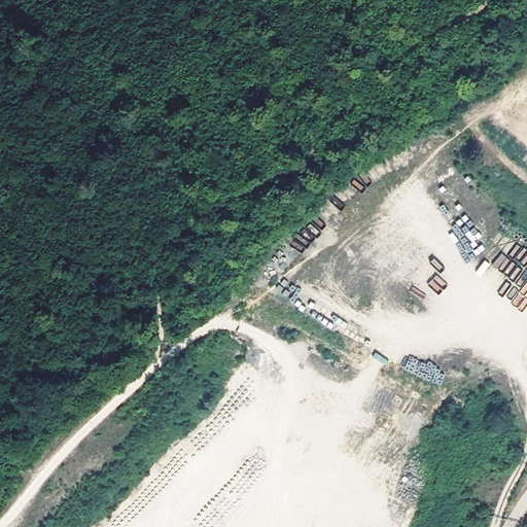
[(334,196),(330,201),(340,209),(344,205),(334,196)]
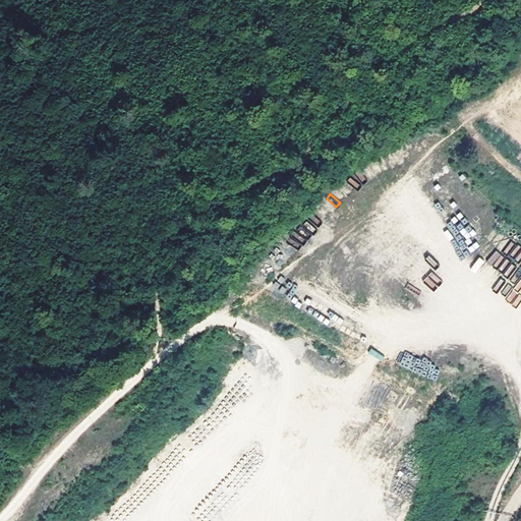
[(297,251),(311,237),(300,225),(286,239),(297,251)]
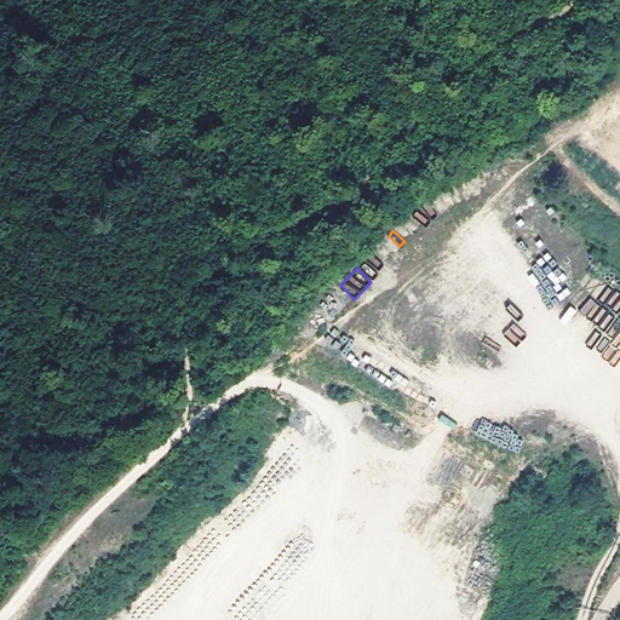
[(598,300),(618,313),(619,308),(619,294),(607,287),(598,300)]
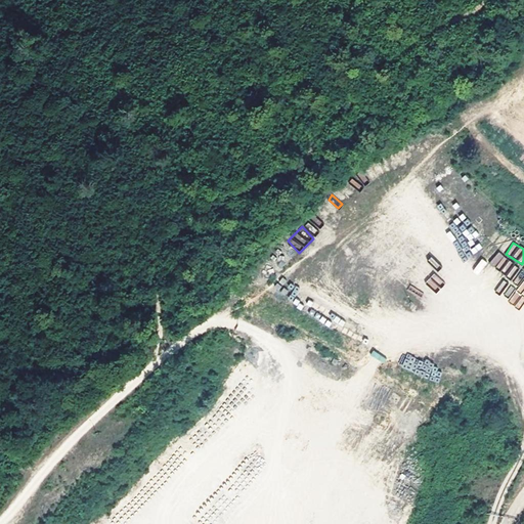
[(473,255),(482,248),(479,244),(470,250),(473,255)]
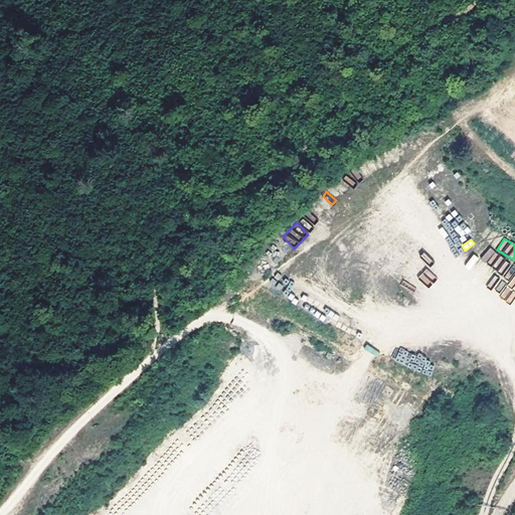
[(481,259),(503,275),(511,264),(490,247),(481,259)]
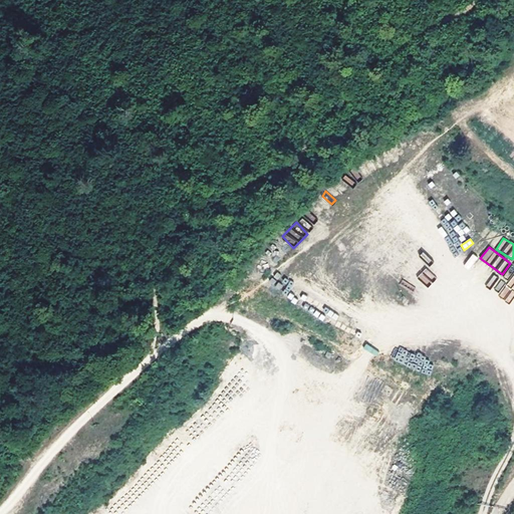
[(424,251),(420,255),(429,265),(433,261),(424,251)]
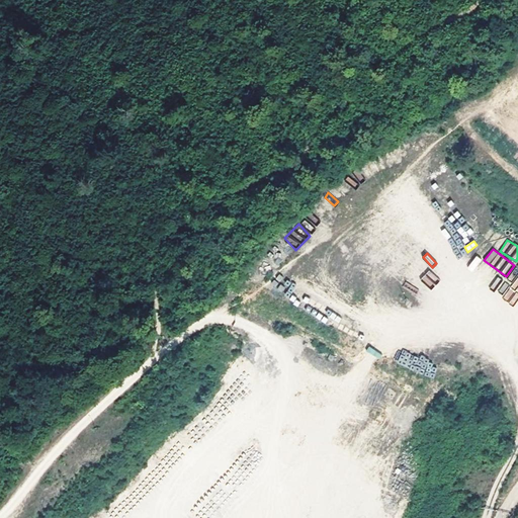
[(472,271),(482,260),(477,255),(467,267),(472,271)]
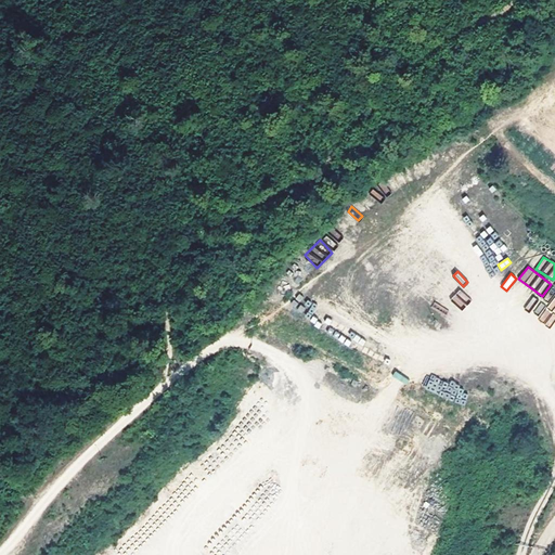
[(450,299),(462,310),(472,300),(460,289),(450,299)]
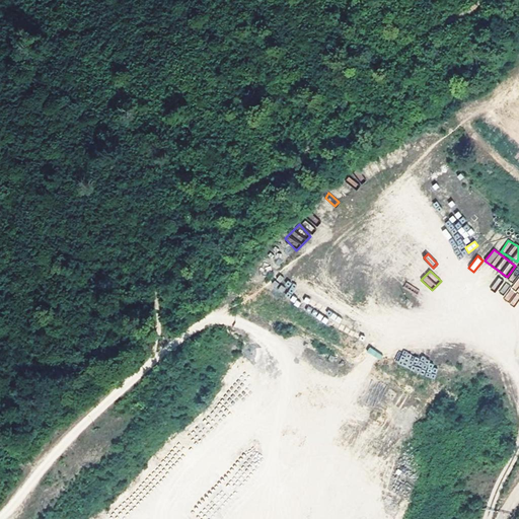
[(514,306),(518,299),(518,276),(504,299),(514,306)]
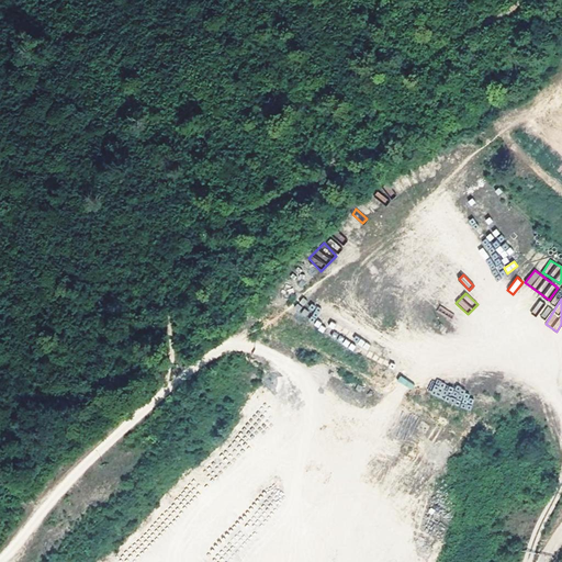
[(540,300),(531,311),(544,321),(553,310),(540,300)]
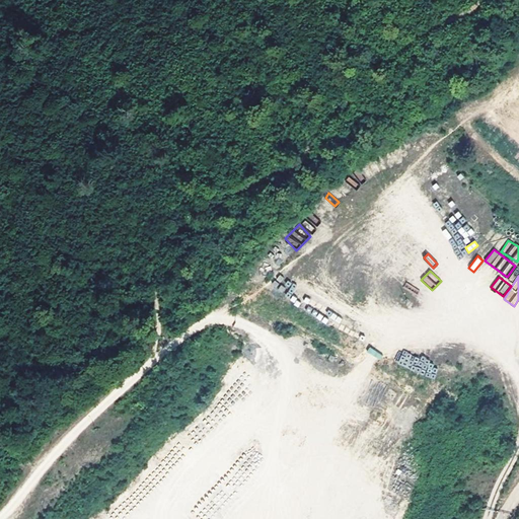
[(308,305),(305,309),(324,323),(328,319),(308,305)]
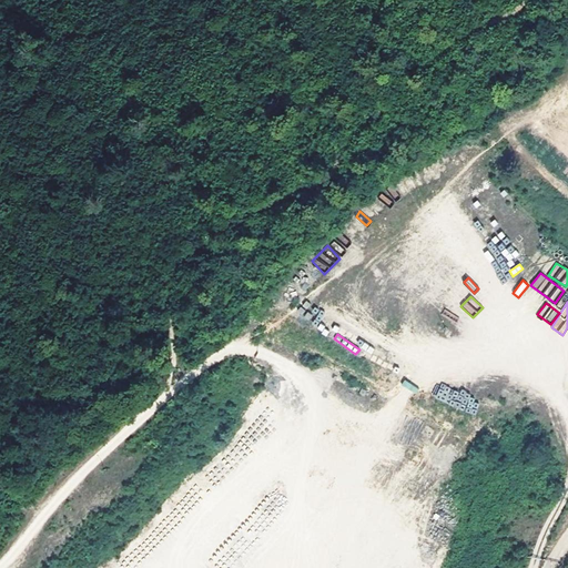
[(357,345),(371,354),(374,348),(361,340),(357,345)]
